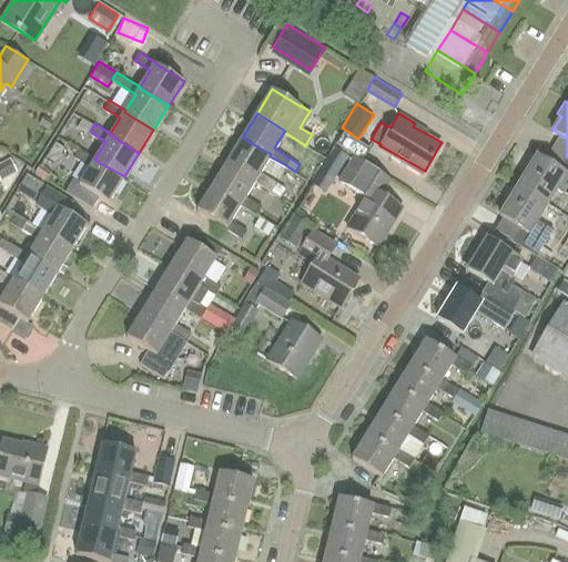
[(242,138),(227,161),(256,177),(255,179),(277,193),(283,185),(260,172),(270,156),(271,154),(242,138)]
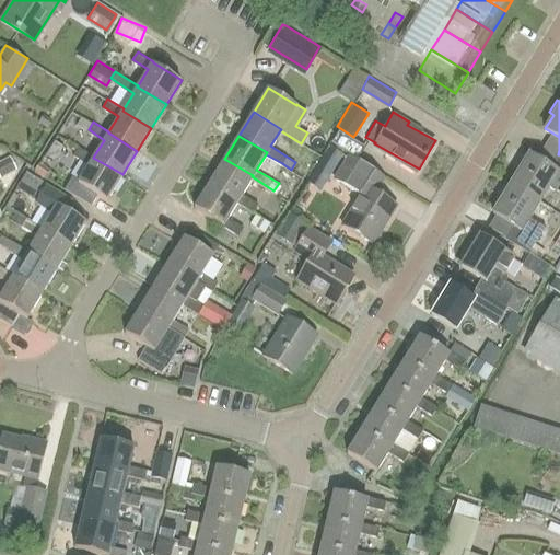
[(93,158),(94,155),(79,146),(73,153),(90,163),(80,178),(73,174),(65,187),(92,204),(97,193),(107,199),(123,174),(93,158)]
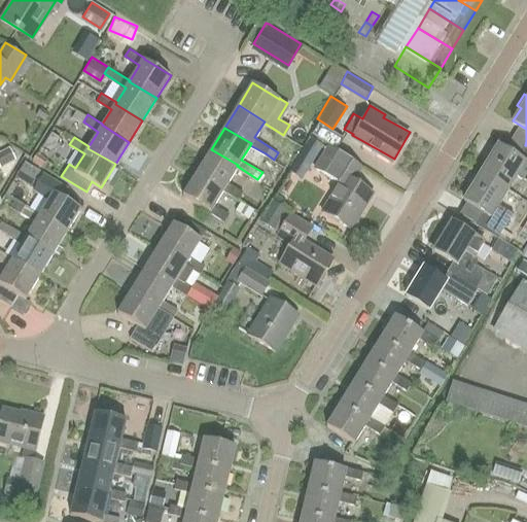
[(498,144),(482,172),(506,187),(516,172),(526,178),(526,145),(525,145),(518,157),(498,144)]
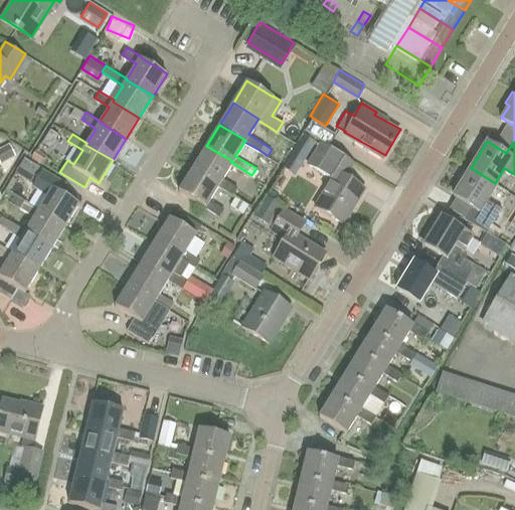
[(0,160),(0,162),(15,154),(9,142),(0,146),(0,160)]
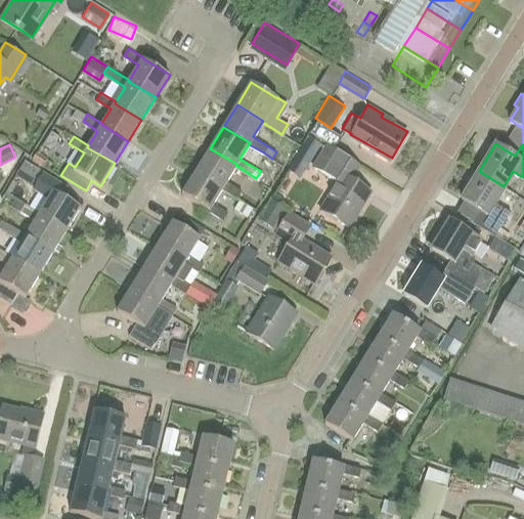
[(352,179),(360,166),(326,144),(313,165),(339,181),(321,210),(349,226),(370,190),(352,179)]
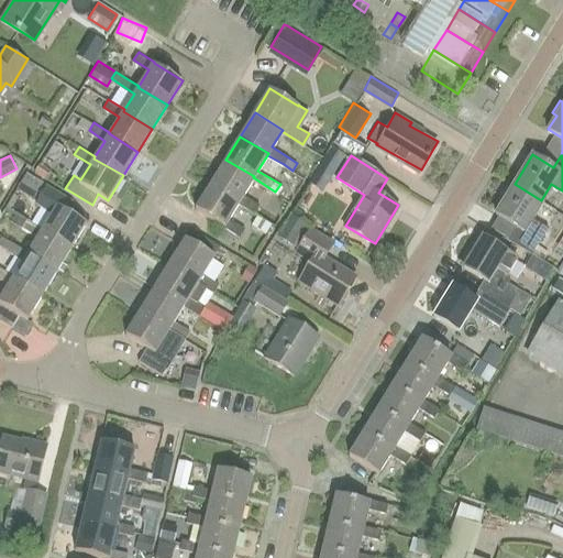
[(225,160),(210,184),(239,201),(254,211),(260,204),(243,194),(253,177),(254,176),(225,160)]
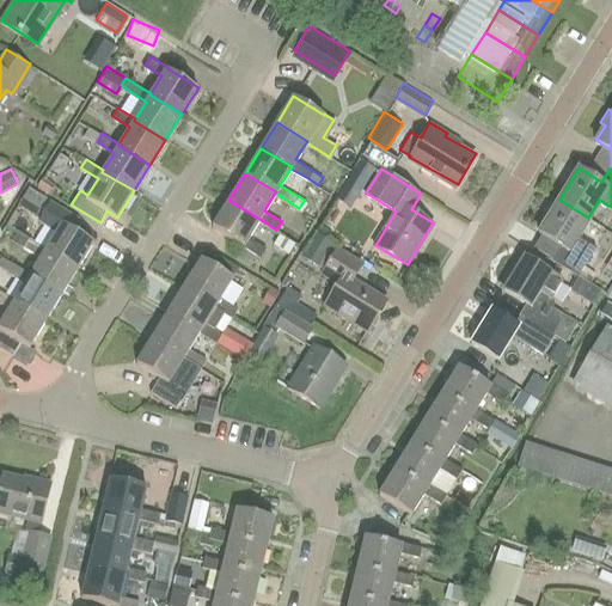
[(48,197),(29,187),(22,199),(41,209),(48,197)]
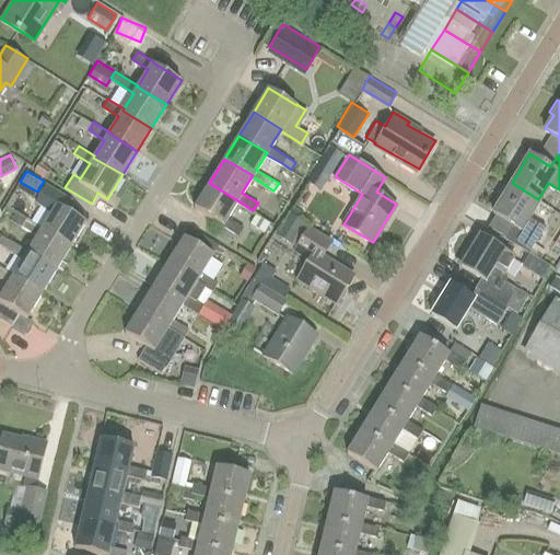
[(209,183),(195,207),(223,224),(222,224),(238,235),(244,227),(228,217),(237,200),(209,183)]
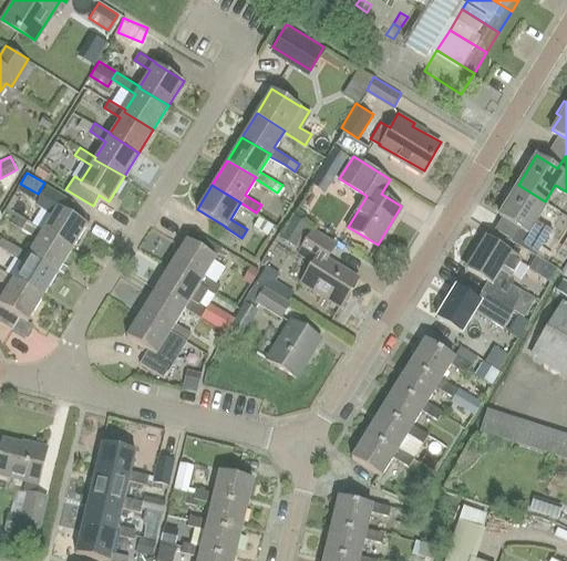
[(552,250),(542,243),(552,227),(536,217),(545,201),(518,185),(516,187),(512,185),(504,197),(508,200),(500,214),(521,227),(513,239),(546,259),(552,250)]
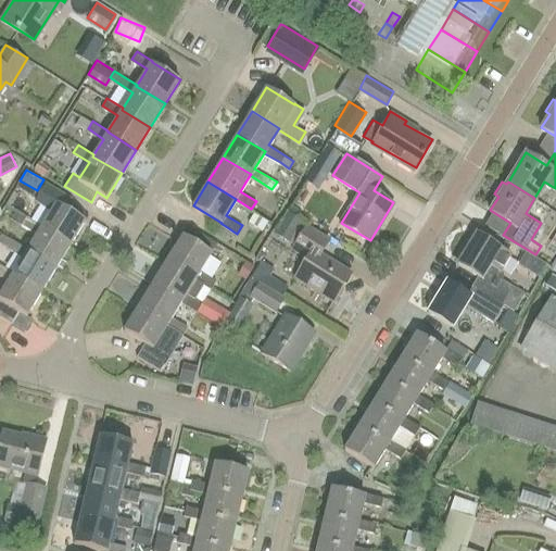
[(41,226),(70,243),(85,218),(57,202),(58,201),(41,191),(37,200),(52,209),(42,224),(41,226)]
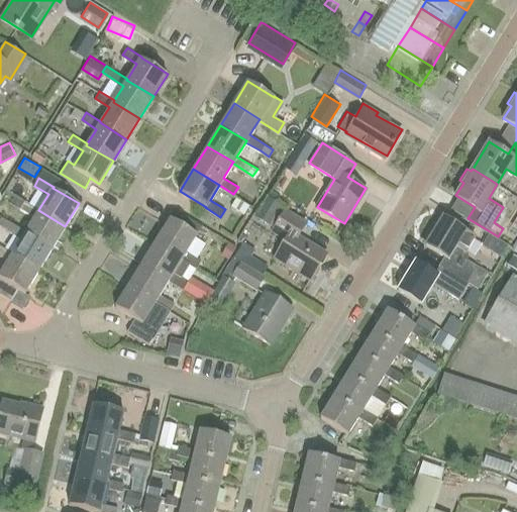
[(255,214),(274,226),(273,228),(287,236),(276,256),(311,277),(327,251),(299,234),(307,220),(267,196),(255,214)]
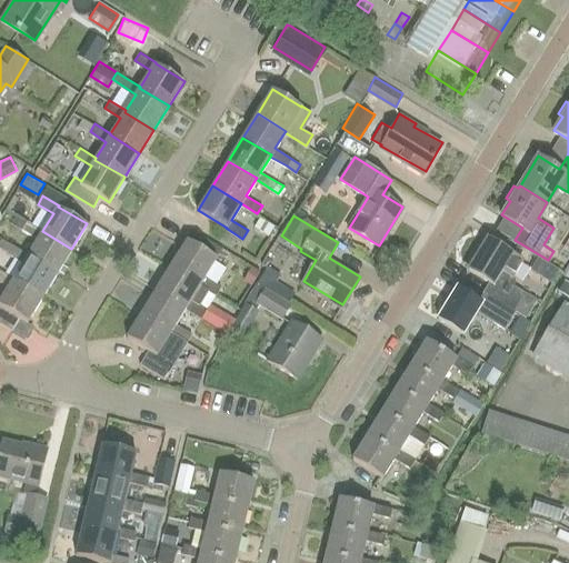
[(28,255),(57,273),(71,249),(42,231),(43,229),(28,220),(23,228),(39,238),(29,253),(28,255)]
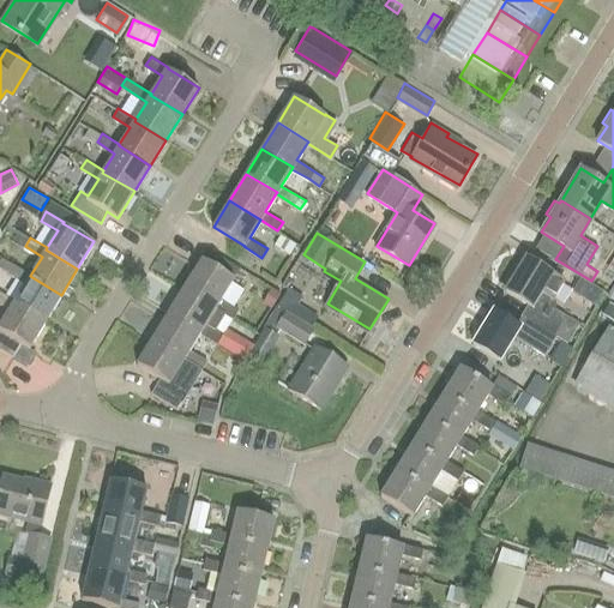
[(205,260),(233,277),(240,265),(212,248),(205,260)]
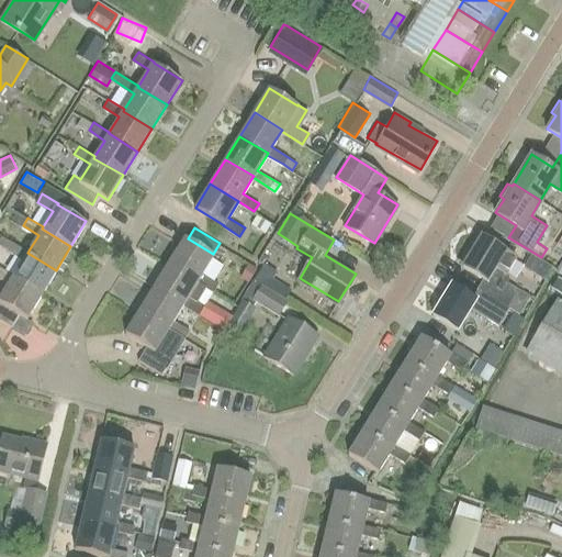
[(508,307),(519,288),(502,277),(515,256),(476,233),(469,245),(473,248),(463,265),(484,278),(478,288),(508,307)]
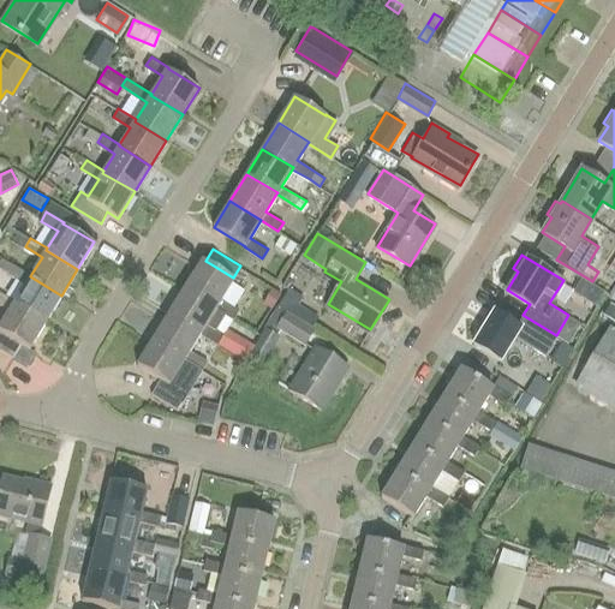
[(202,258),(186,286),(218,304),(216,305),(225,311),(234,316),(239,308),(234,305),(244,287),(232,280),(233,278),(206,261),(202,258)]
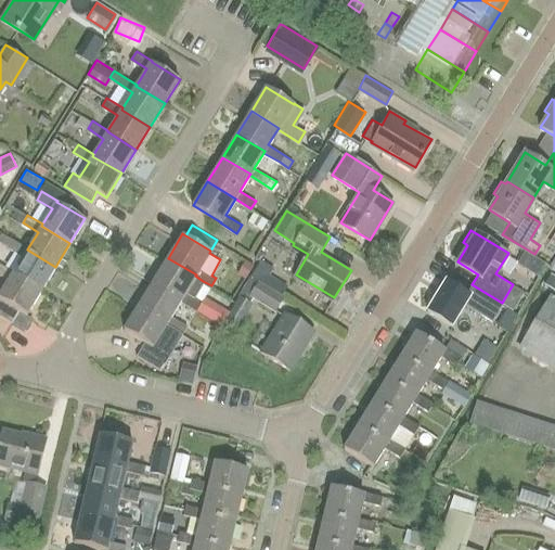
[(24,255),(14,271),(13,272),(41,290),(55,267),(27,250),(28,247),(13,239),(9,245),(24,255)]
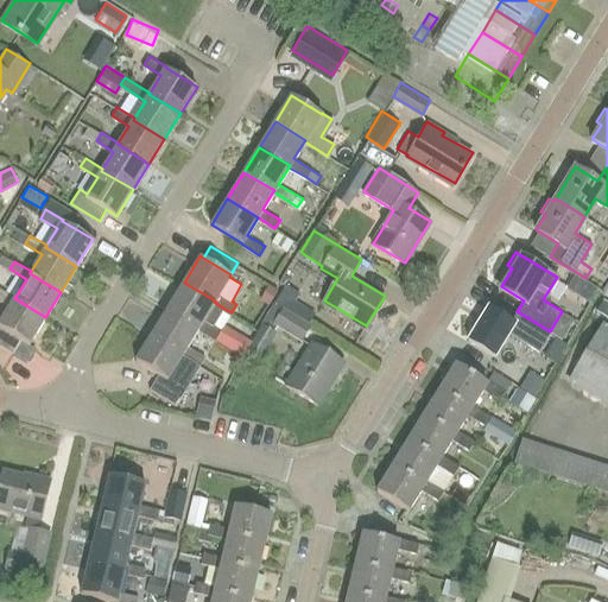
[(595,287),(572,273),(564,287),(587,302),(595,287)]
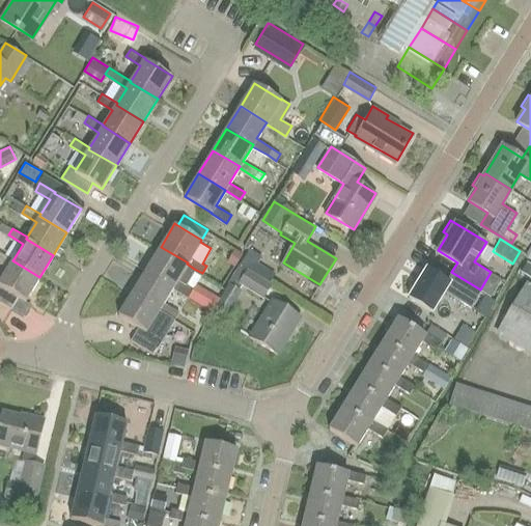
[(185,284),(194,269),(187,264),(188,263),(161,247),(146,269),(173,285),(173,287),(188,296),(192,288),(185,284)]
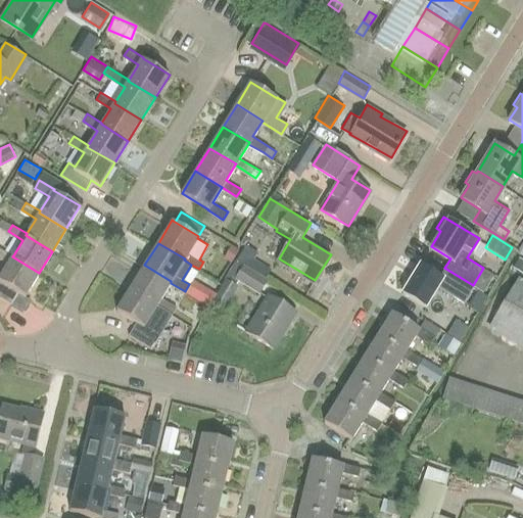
[(12,256),(13,255),(0,246),(0,256),(9,263),(0,277),(0,295),(11,302),(17,291),(25,295),(39,273),(12,256)]
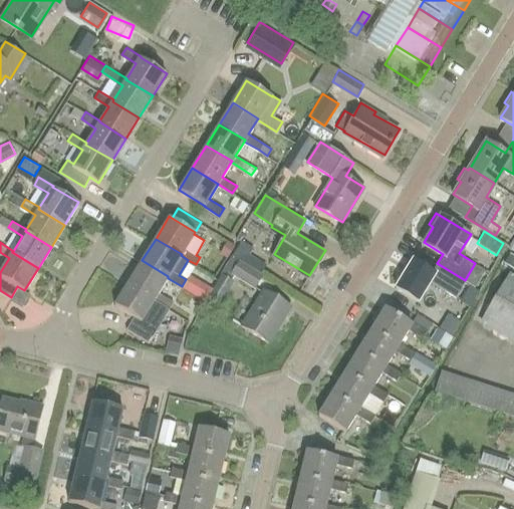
[(262,273),(238,258),(237,260),(230,256),(221,271),(222,272),(210,292),(221,299),(234,279),(231,277),(234,274),(254,287),(262,273)]
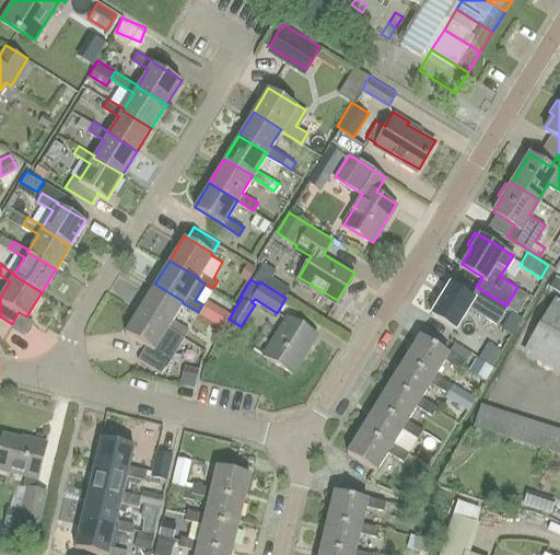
[(499,323),(509,307),(506,305),(476,287),(470,296),(450,282),(432,311),(456,325),(469,305),(499,323)]
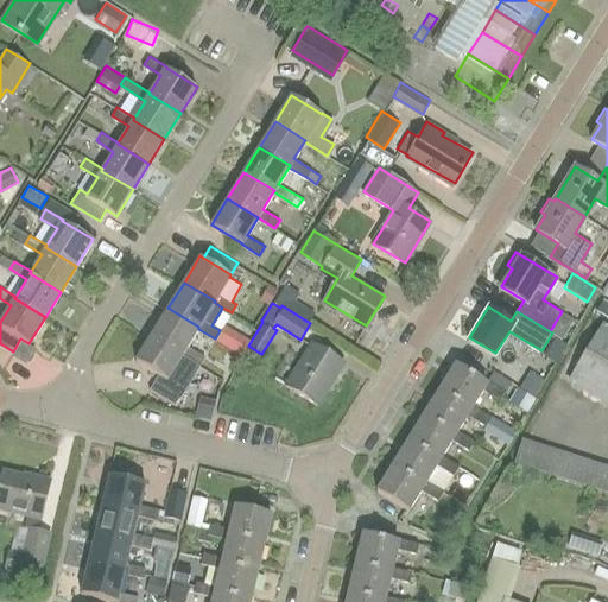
[(188,346),(198,329),(198,327),(168,308),(152,334),(184,353),(183,354),(197,362),(200,365),(204,355),(188,346)]
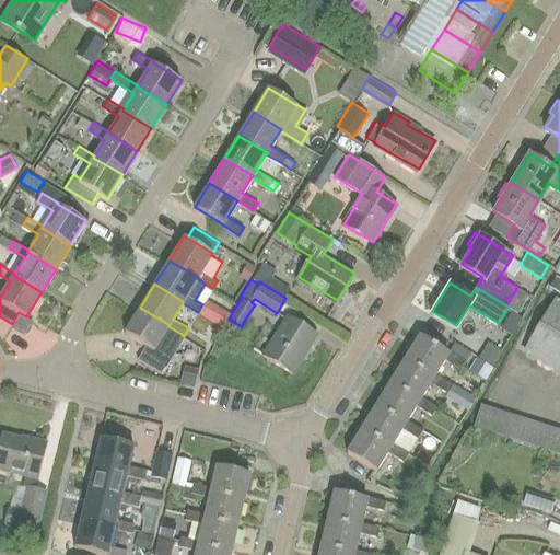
[(522,349),(559,371),(559,299),(553,296),(522,349)]
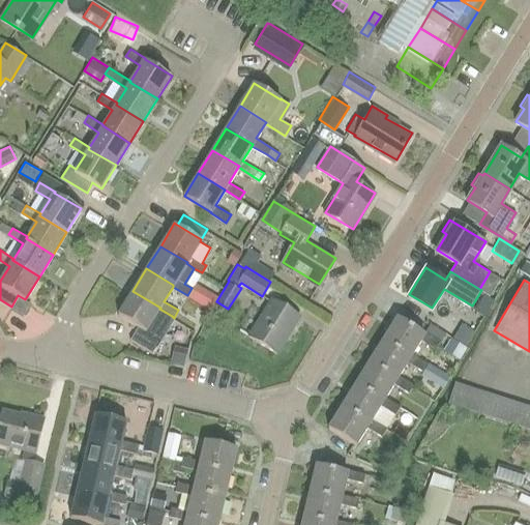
[(160,308),(133,291),(119,314),(139,326),(130,339),(152,352),(165,332),(163,331),(172,316),(159,309),(160,308)]
